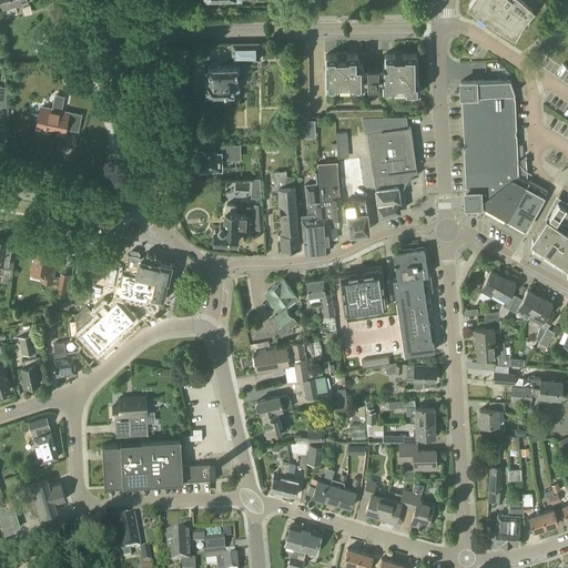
[(0,0),(2,9),(8,7),(10,11),(17,9),(16,4),(28,1),(28,0),(33,0),(0,0)]
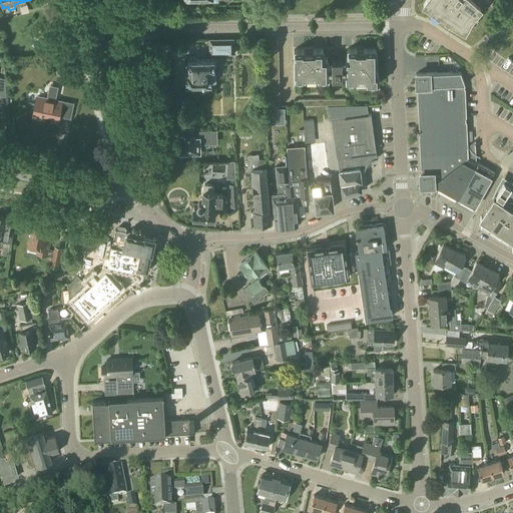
[(426,0),(423,5),(445,20),(464,32),(469,23),(471,20),(474,16),(480,9),(469,0),(426,0)]
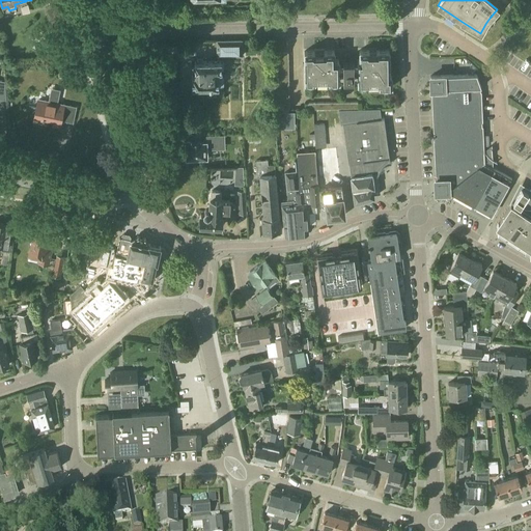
[(53,37),(59,35),(57,28),(51,30),(53,37)]
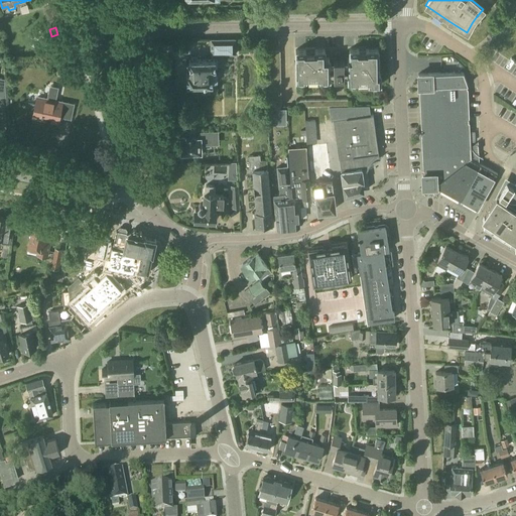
[(210,55),(235,55),(235,38),(210,38),(210,55)]
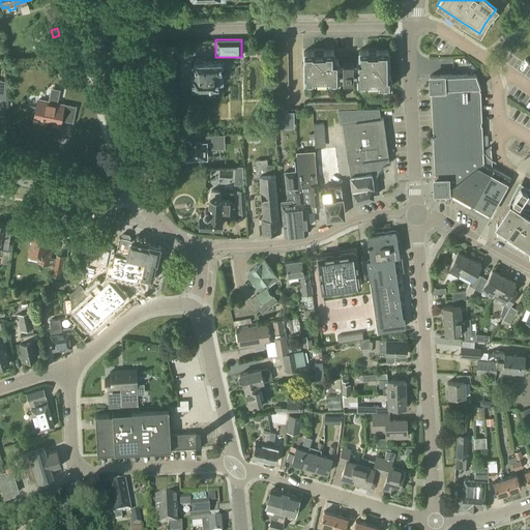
[(356,59),(357,84),(378,84),(378,87),(390,86),(390,76),(388,76),(388,66),(386,66),(386,60),(388,60),(388,50),(375,50),(375,53),(369,53),(369,50),(358,51),(358,59),(356,59)]
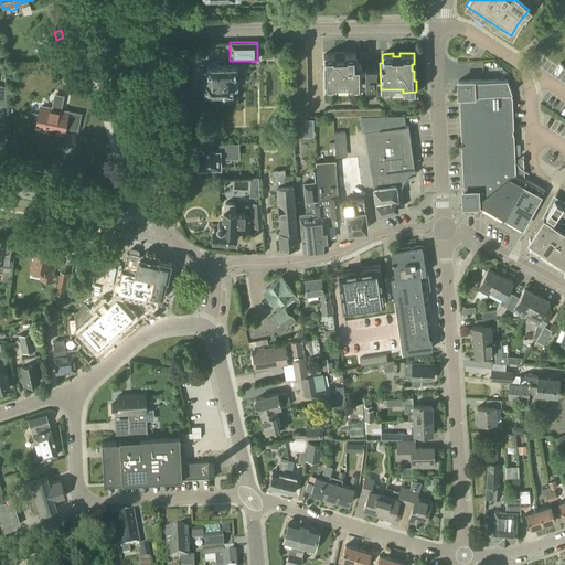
[(323,54),(323,87),(334,87),(334,85),(350,85),(350,87),(361,87),(360,63),(355,63),(355,54),(344,54),(344,56),(334,57),(334,54),(323,54)]
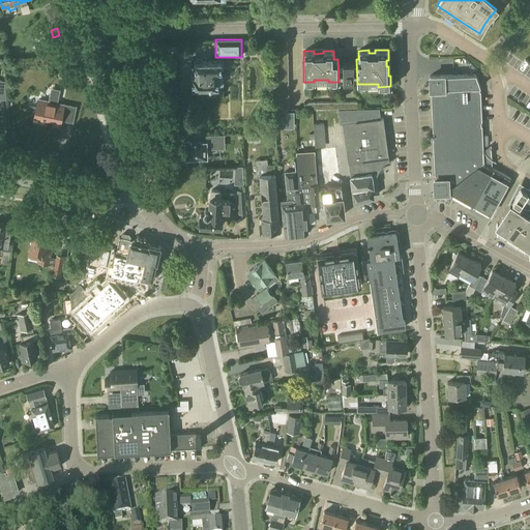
[(187,74),(187,88),(192,88),(192,92),(202,92),(202,87),(222,87),(222,76),(217,76),(217,70),(224,70),(224,61),(221,61),(190,61),(192,74),(187,74)]
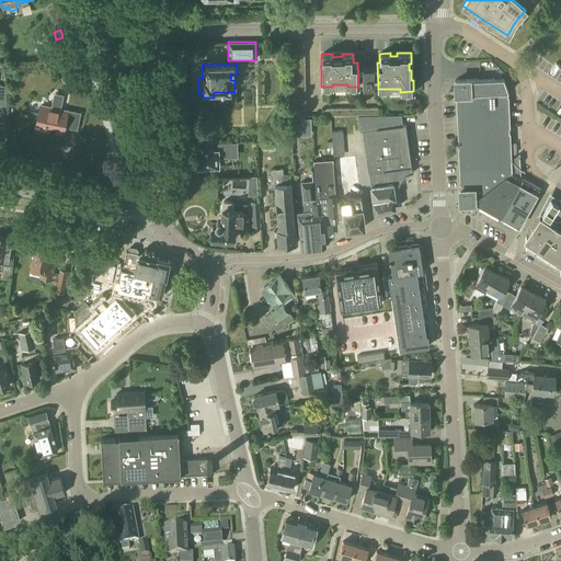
[(363,66),(363,86),(374,86),(374,66),(363,66)]
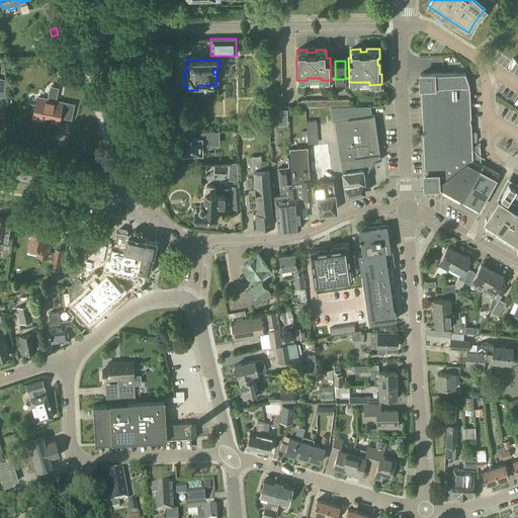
[(425,188),(434,188),(435,188),(437,188),(439,189),(441,189),(479,211),(500,174),(480,163),(479,155),(478,154),(477,153),(476,152),(475,151),(473,149),(473,148),(472,146),(472,145),(471,143),(471,142),(469,85),(464,72),(420,74),(423,159),(425,188)]
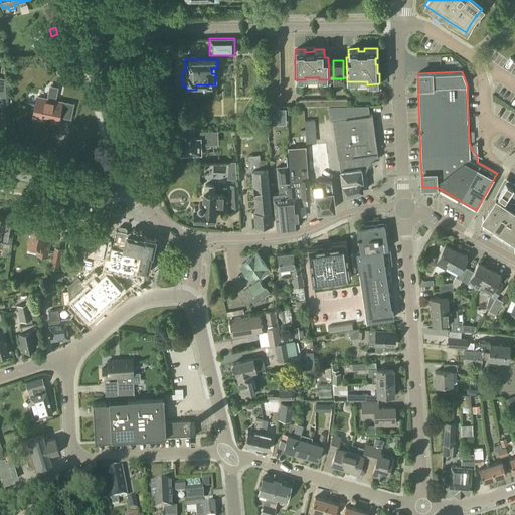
[(48,93),(46,100),(36,98),(32,118),(44,120),(46,114),(52,115),(50,122),(57,123),(58,116),(70,118),(73,106),(55,102),(57,95),(56,95),(58,88),(52,87),(50,94),(48,93)]
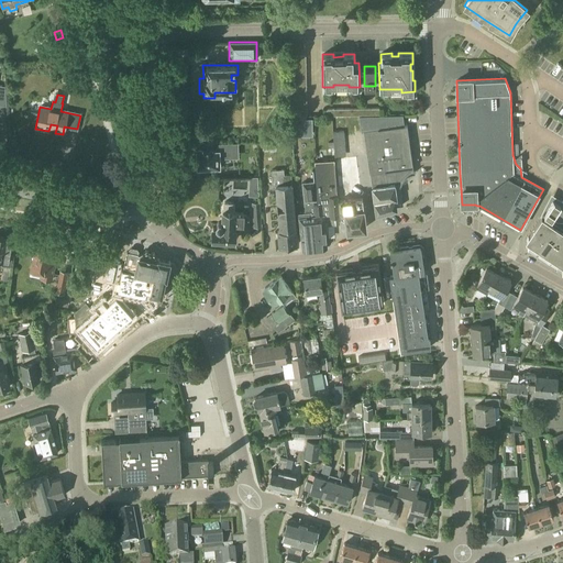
[(400,185),(401,184),(404,179),(404,178),(407,176),(408,175),(412,174),(415,174),(415,173),(412,173),(412,168),(407,125),(404,125),(403,116),(359,117),(361,132),(363,132),(368,174),(371,174),(373,187),(372,187),(375,214),(397,209),(396,207),(403,206),(400,188),(399,188),(398,184),(399,184),(399,185),(400,185)]
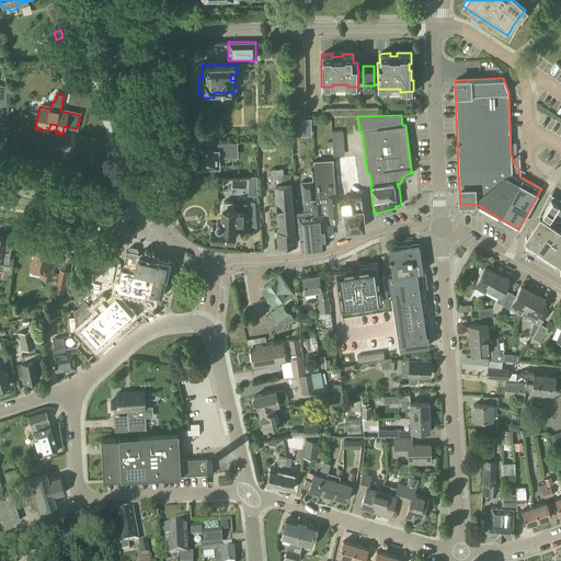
[(332,132),(333,141),(333,144),(343,142),(342,130),(332,132)]
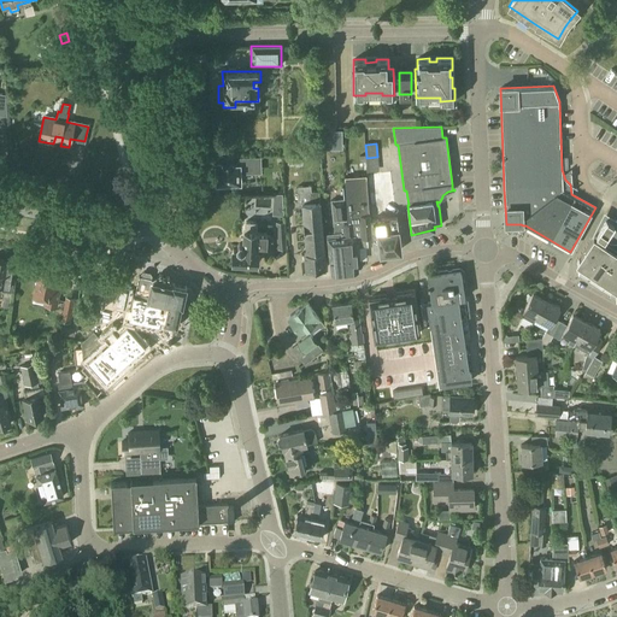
[(233,163),(216,163),(216,184),(231,183),(231,186),(239,186),(239,183),(240,183),(240,174),(250,174),(262,172),(260,159),(240,159),(240,165),(233,165),(233,163)]
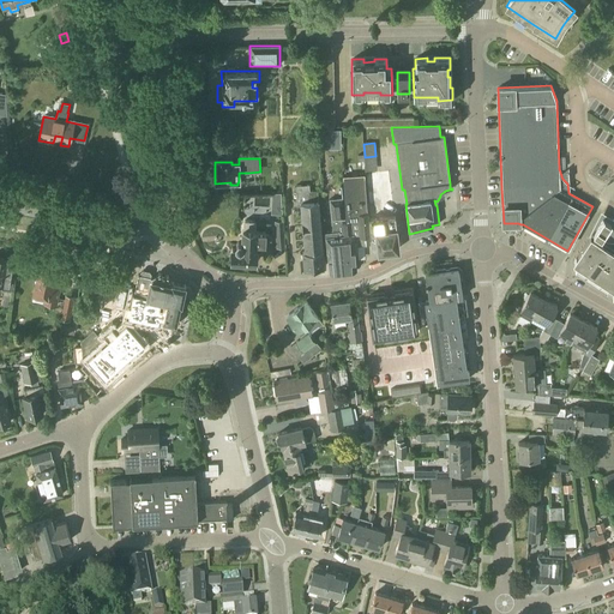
[(377,238),(378,251),(398,248),(395,216),(393,216),(389,172),(365,174),(369,220),(368,220),(371,239),(377,238)]
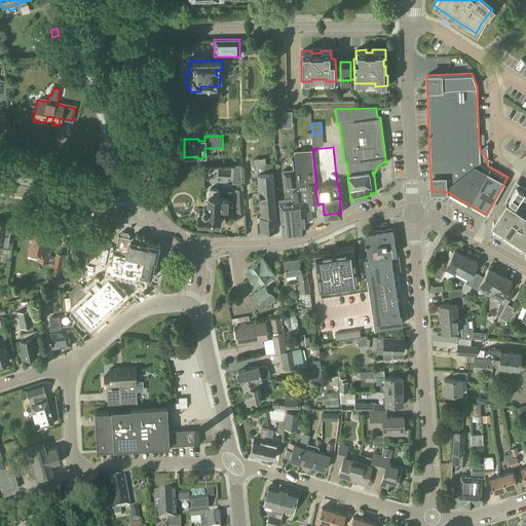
[(306,180),(314,179),(311,149),(295,151),(294,160),(293,160),(294,171),(296,187),(292,188),(292,192),(293,202),(295,201),(296,210),(294,210),(295,226),(296,226),(297,231),(305,230),(304,222),(306,222),(305,210),(310,209),(308,202),(306,180)]
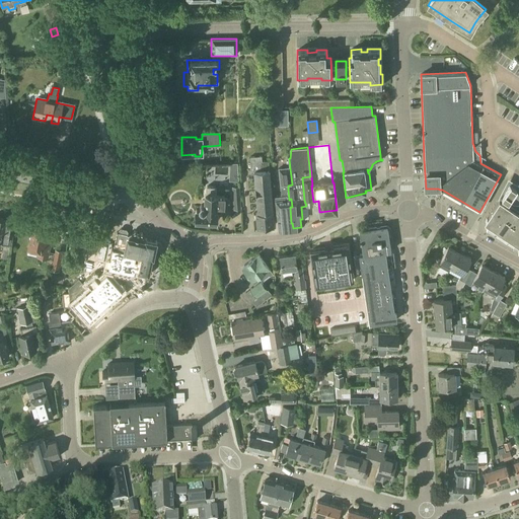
[(250,157),(251,171),(254,171),(255,189),(257,213),(255,213),(256,227),(274,226),(270,181),(271,181),(271,180),(270,180),(269,161),(262,161),(262,156),(250,157)]
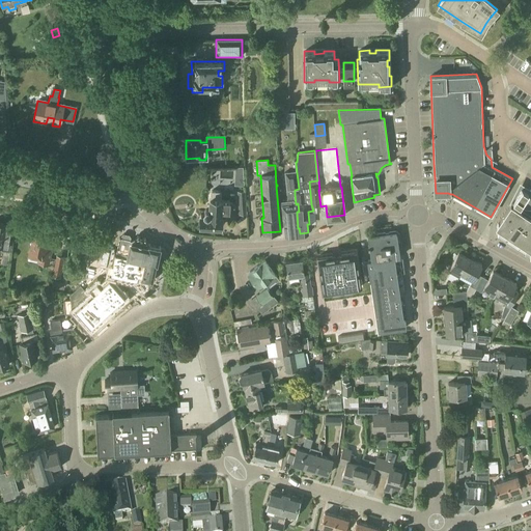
[(299,189),(297,172),(285,174),(286,191),(287,199),(283,200),(282,202),(281,202),(285,235),(300,233),(299,228),(298,228),(297,212),(299,212),(298,203),(296,204),(295,194),(295,190),(299,189)]
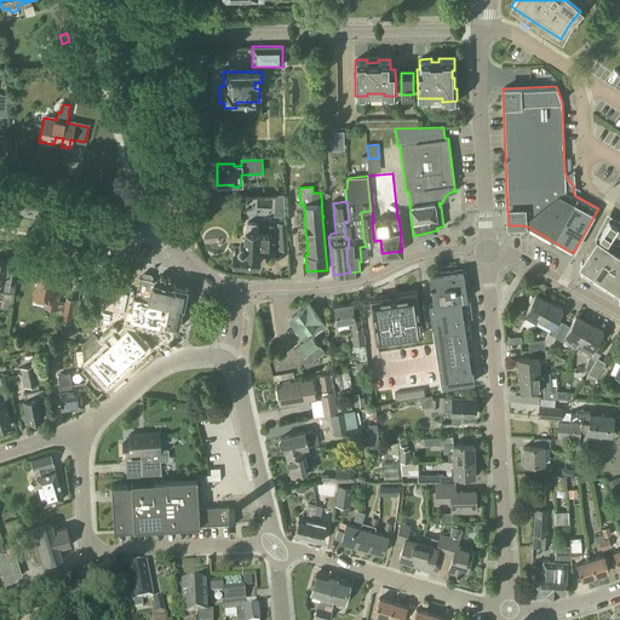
[(371,211),(361,212),(363,239),(366,246),(373,246),(371,211)]
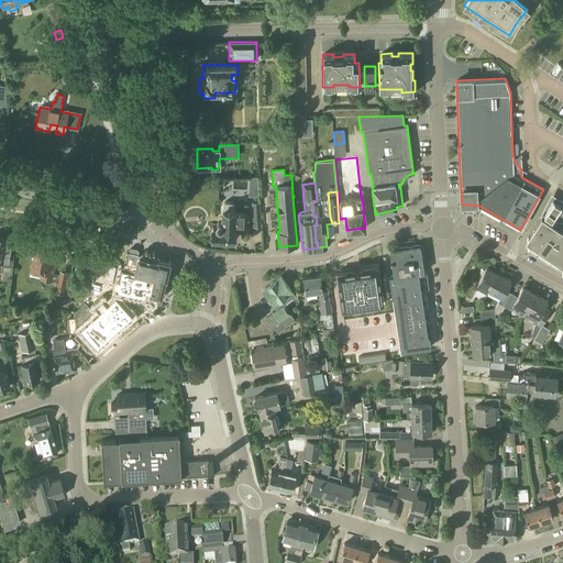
[(562,201),(561,200),(559,203),(552,198),(525,239),(529,242),(527,245),(556,265),(558,264),(562,267),(562,269),(562,271),(562,272),(562,201)]
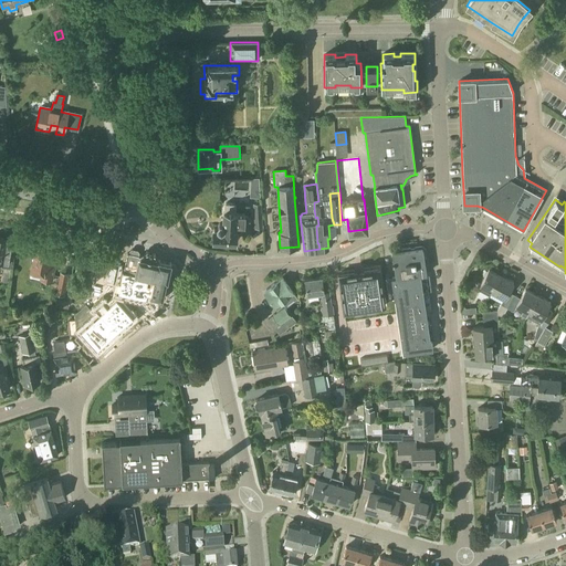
[(213,240),(236,241),(236,234),(239,236),(239,231),(237,231),(237,229),(236,229),(236,223),(244,224),(244,223),(248,223),(248,215),(245,215),(245,213),(236,213),(237,203),(224,202),(223,222),(218,222),(218,228),(215,228),(213,240)]
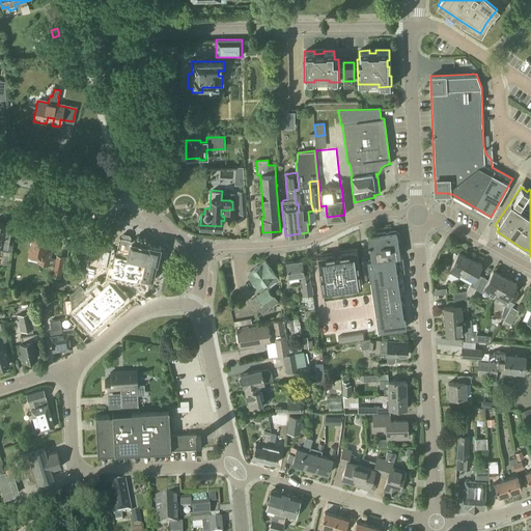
[(238,191),(240,214),(246,213),(244,191),(238,191)]
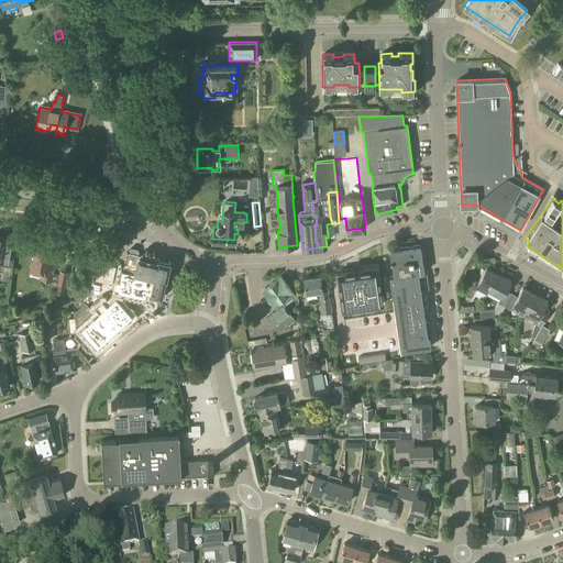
[(4,265),(2,274),(8,275),(11,258),(9,258),(11,243),(7,243),(8,236),(0,235),(0,258),(0,260),(0,263),(2,265),(4,265)]
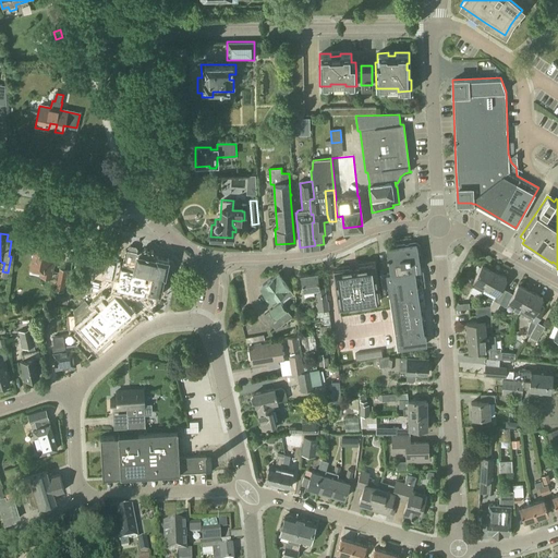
[(29,239),(27,250),(33,251),(29,267),(41,269),(39,275),(51,278),(58,245),(29,239)]
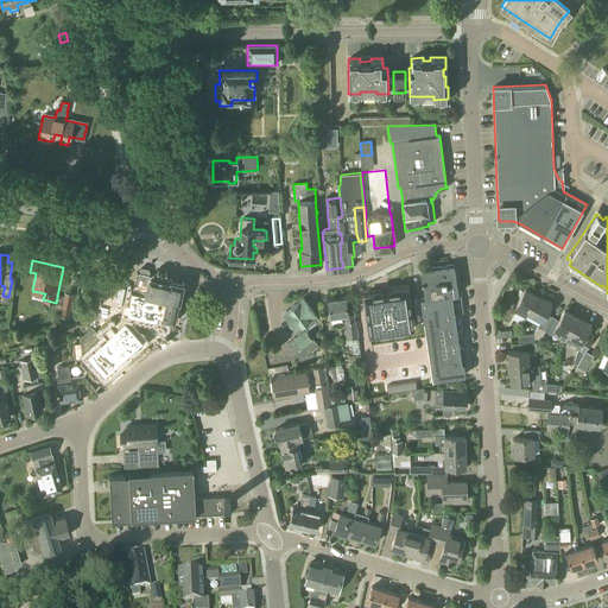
[(425,298),(420,298),(423,321),(432,379),(463,374),(463,372),(462,363),(462,358),(462,356),(461,349),(462,349),(461,341),(460,333),(461,333),(458,322),(461,322),(460,312),(460,311),(461,310),(460,303),(458,302),(456,285),(457,282),(457,278),(454,276),(454,273),(447,267),(442,268),(439,266),(430,267),(429,270),(420,271),(423,282),(422,282),(422,285),(423,285),(425,298)]
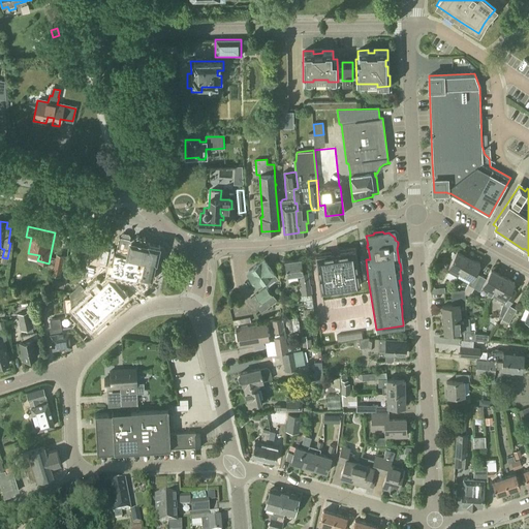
[(119,237),(116,253),(127,255),(127,256),(144,259),(141,275),(152,277),(152,276),(153,274),(158,275),(161,260),(162,258),(164,251),(164,248),(164,247),(159,246),(159,245),(149,243),(145,237),(137,235),(131,239),(129,239),(129,236),(128,235),(123,234),(122,234),(122,235),(121,237),(119,237)]
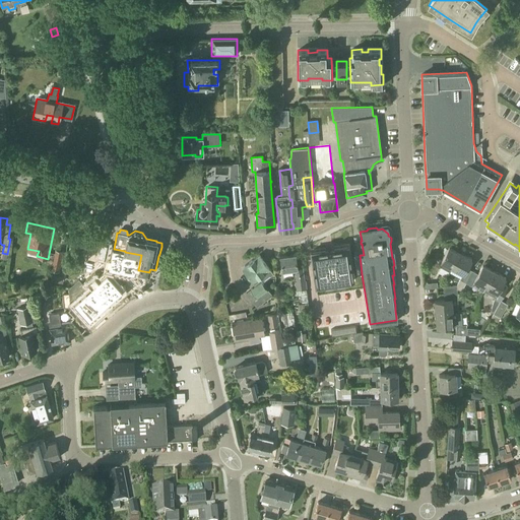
[(452,268),(460,253),(449,246),(448,248),(447,247),(444,252),(446,253),(439,266),(450,272),(452,268)]
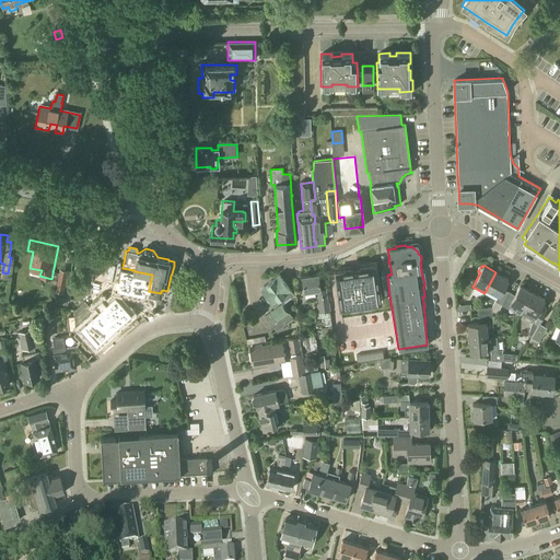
[(123,268),(118,289),(144,294),(146,291),(148,291),(149,291),(152,275),(135,271),(135,270),(123,268)]
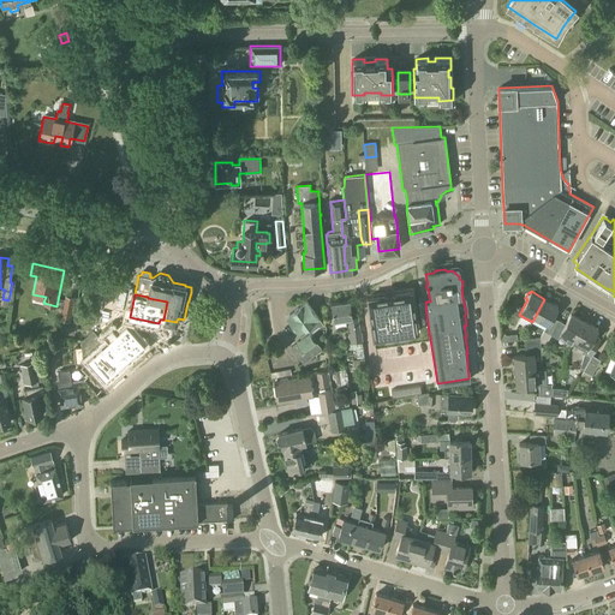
[(416,335),(411,294),(366,298),(371,340),(416,335)]
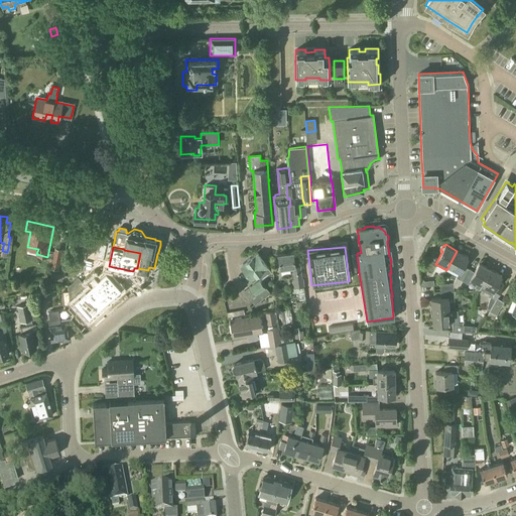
[(59,268),(60,259),(63,260),(66,251),(54,249),(51,266),(59,268)]
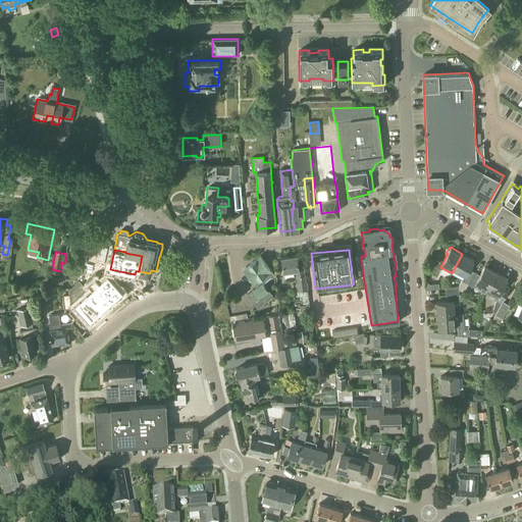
[(462,254),(454,269),(465,275),(462,280),(468,283),(474,272),(469,269),(474,260),(462,254)]
